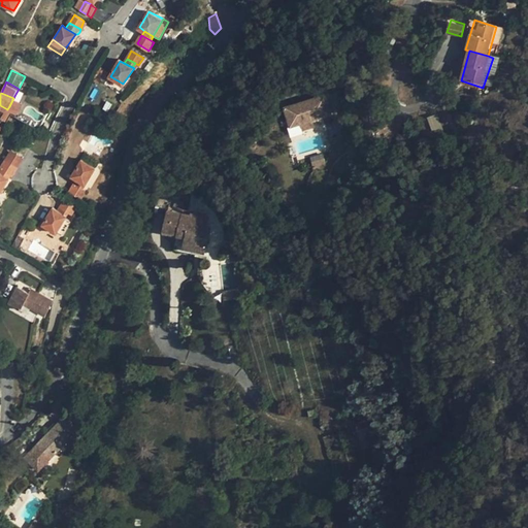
[(13,98),(9,106),(21,111),(26,101),(14,96),(13,98)]
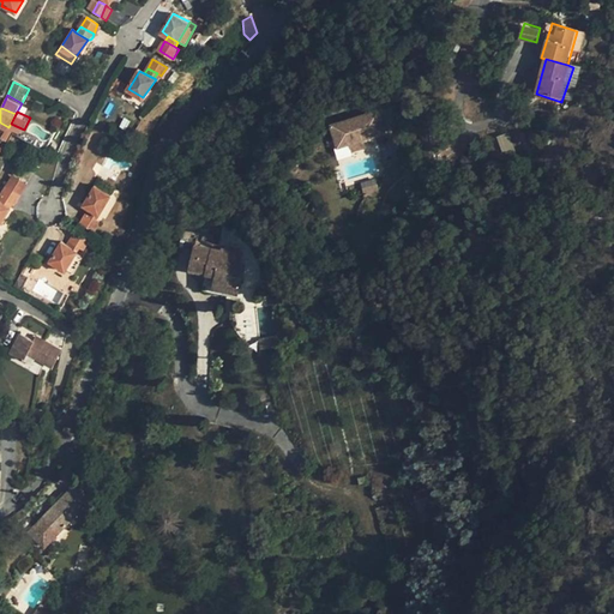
[(379,116),(330,122),(333,148),(345,145),(362,143),(383,140),(379,116)]
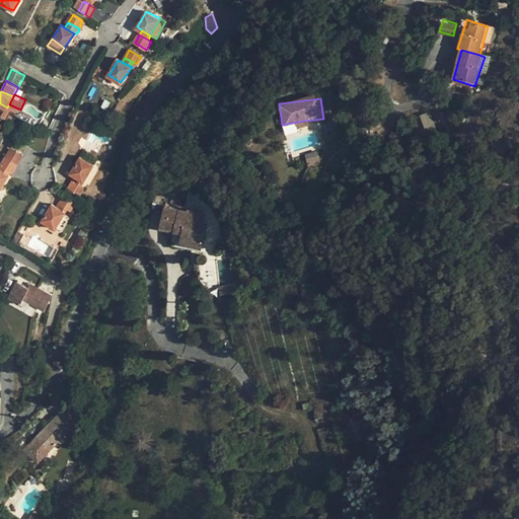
[(429,113),(420,116),(425,129),(434,126),(429,113)]
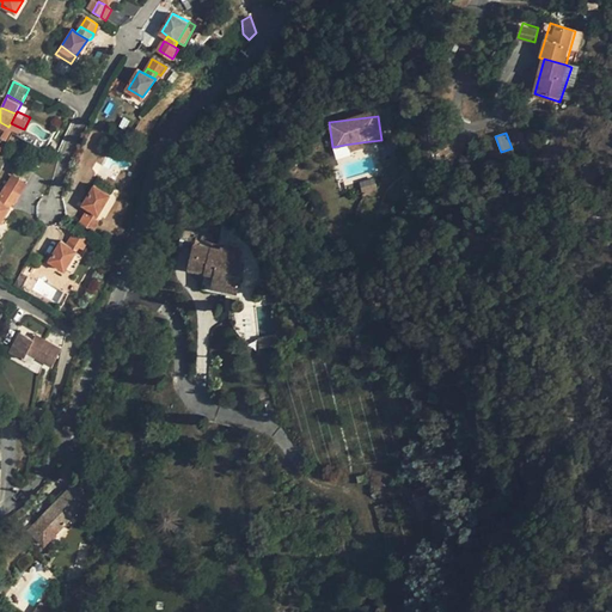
[(83,203),(89,207),(101,214),(111,195),(93,184),(83,203)]
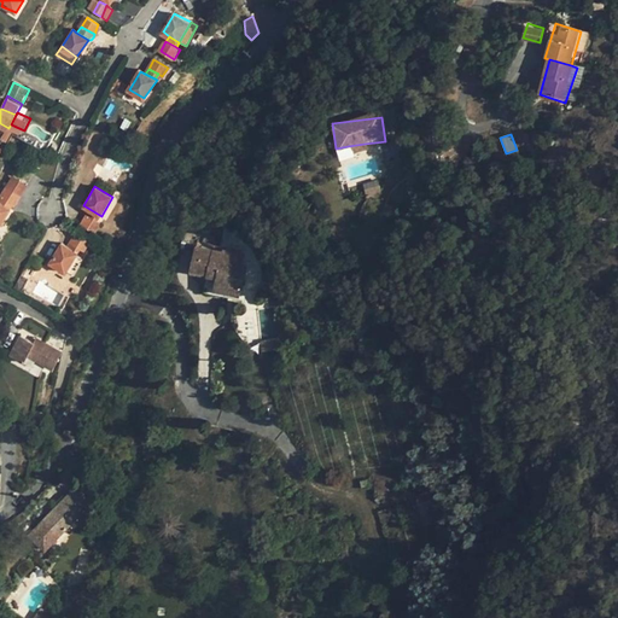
[(9,187),(3,199),(13,205),(17,203),(21,193),(9,187)]
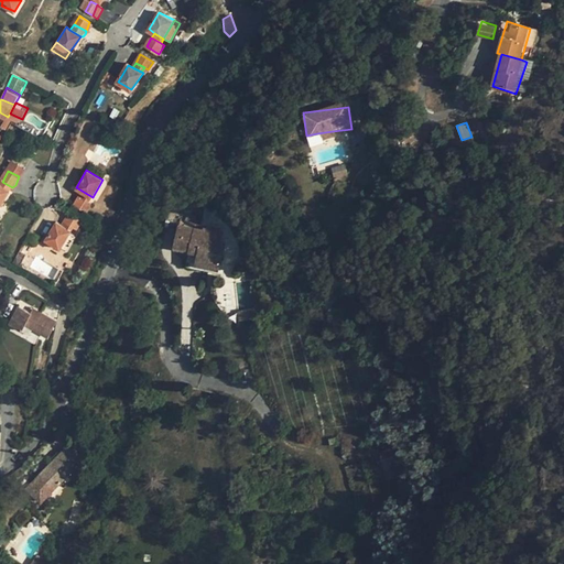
[(0,203),(10,191),(0,185),(0,184),(0,203)]
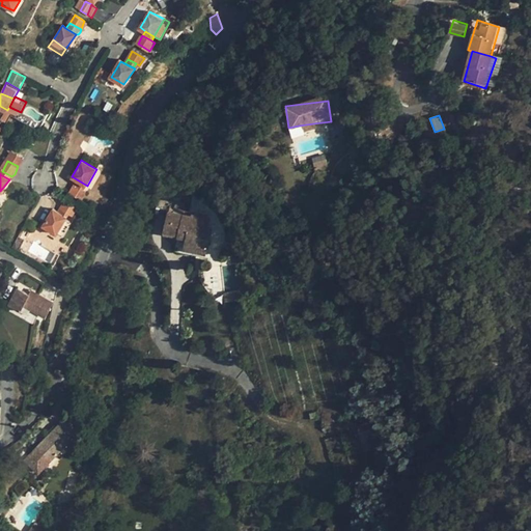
[(87,186),(77,179),(75,185),(84,190),(87,186)]
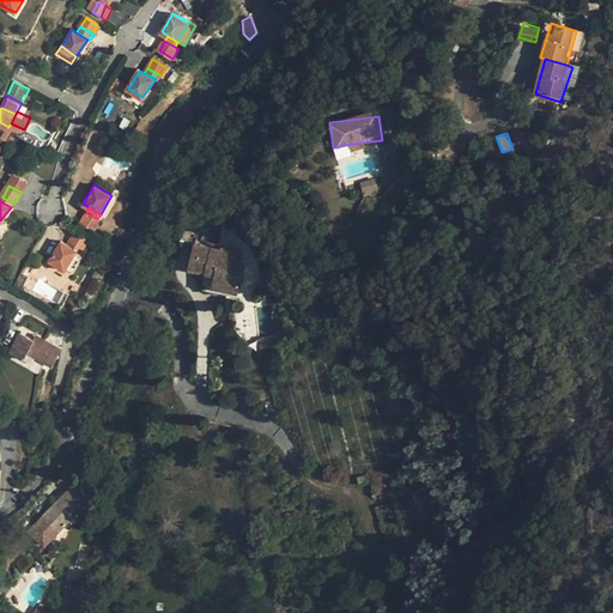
[(97,219),(86,213),(80,222),(95,230),(101,222),(97,219)]
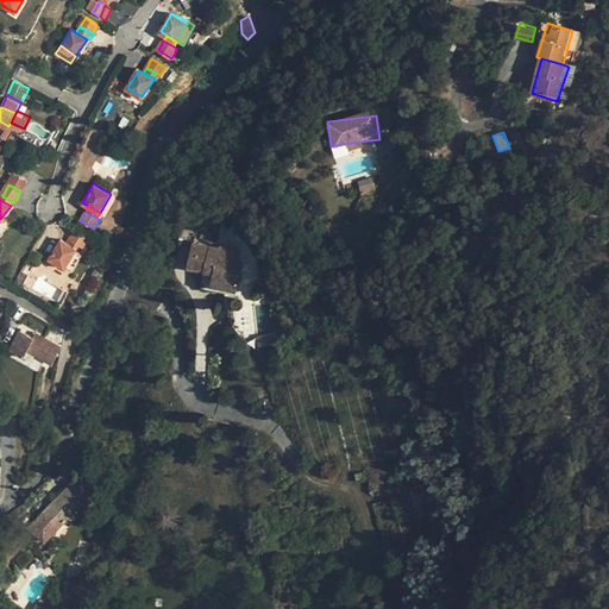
[(74,230),(67,240),(79,248),(82,249),(89,238),(74,230)]
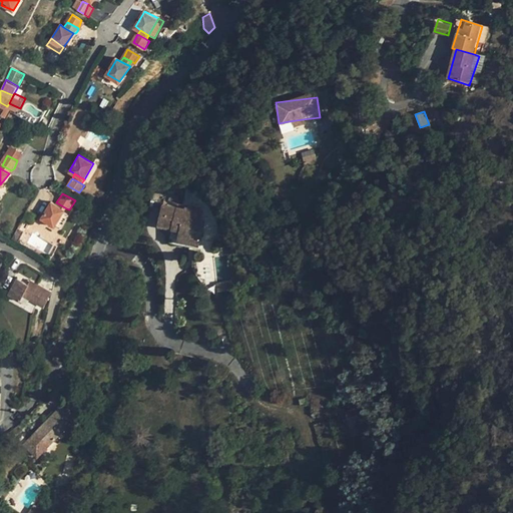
[(54,206),(64,211),(66,208),(56,202),(54,206)]
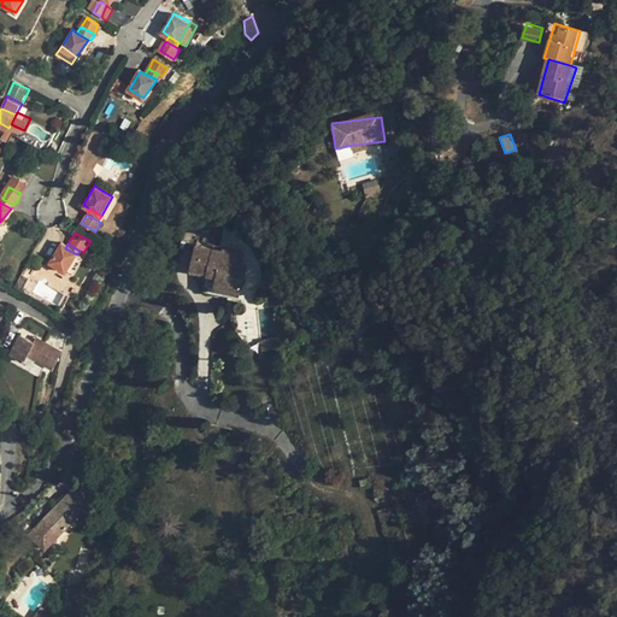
[(50,264),(66,272),(77,254),(65,248),(60,245),(50,264)]
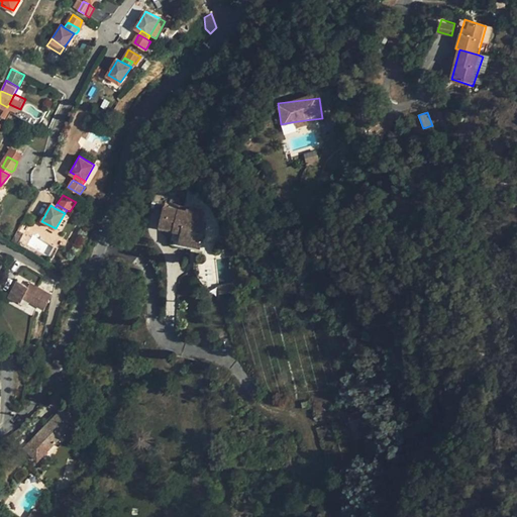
[(200,249),(203,236),(194,233),(196,223),(201,225),(204,216),(165,205),(159,224),(173,228),(182,231),(178,243),(200,249)]
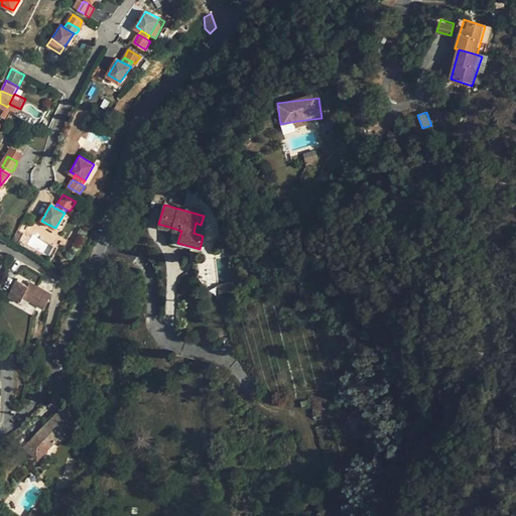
[(65,213),(55,228),(59,231),(69,215),(65,213)]
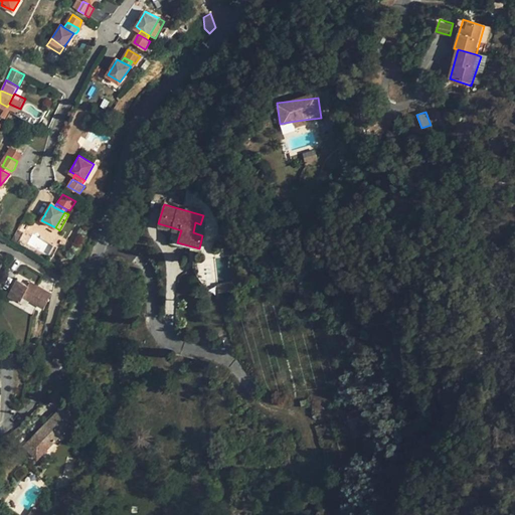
[(202,235),(205,225),(200,224),(195,222),(193,232),(202,235)]
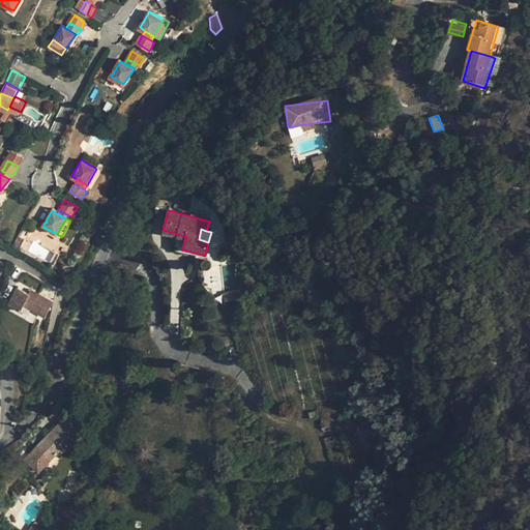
[(182,249),(186,237),(177,234),(174,247),(182,249)]
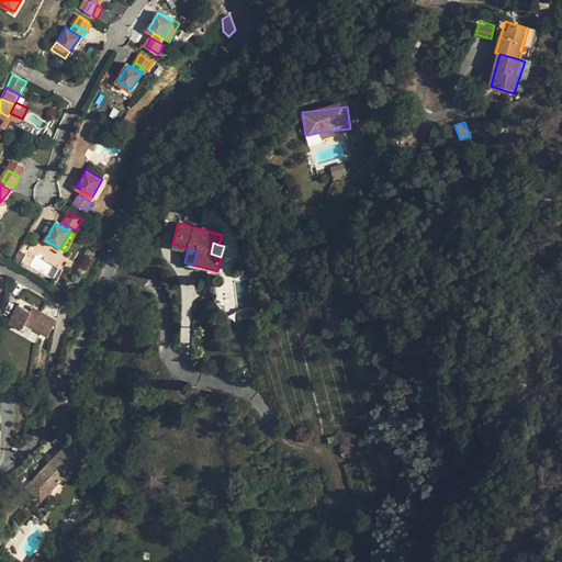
[(180,294),(191,295),(192,287),(181,285),(180,294)]
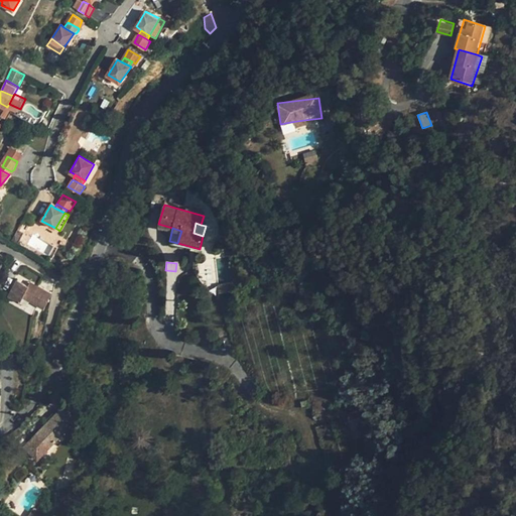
[(17,277),(8,296),(25,305),(29,299),(46,308),(54,291),(32,279),(29,283),(17,277)]
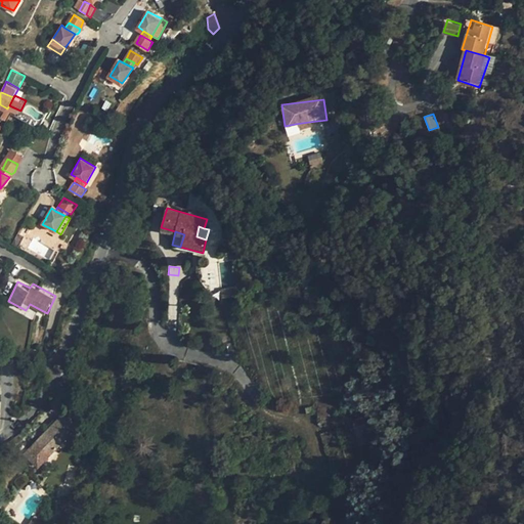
[(233,300),(232,292),(220,293),(220,301),(233,300)]
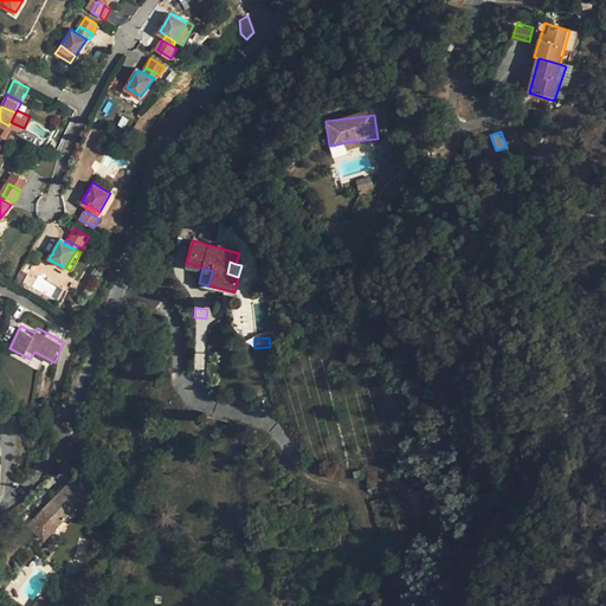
[(34,520),(50,534),(81,502),(65,488),(34,520)]
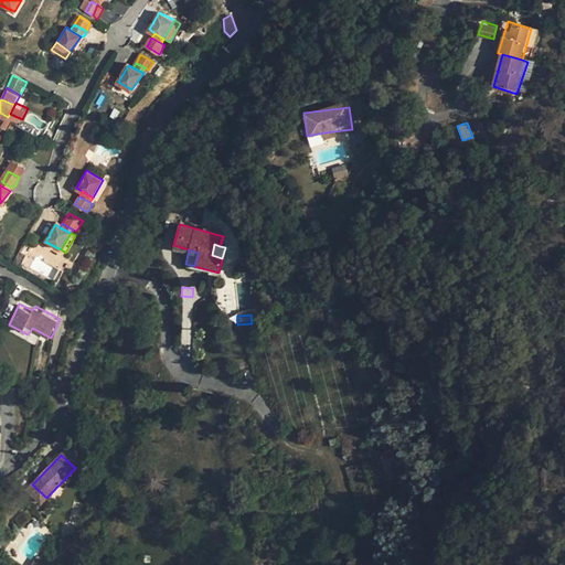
[(41,504),(46,498),(32,484),(27,490),(41,504)]
